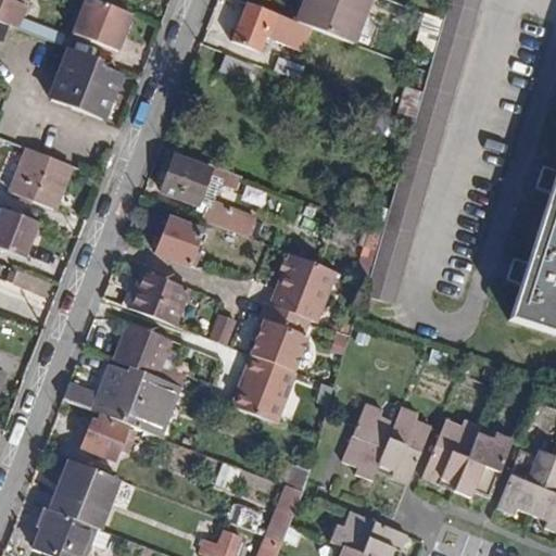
[(0,0),(0,23),(16,30),(26,7),(10,0),(0,0)]
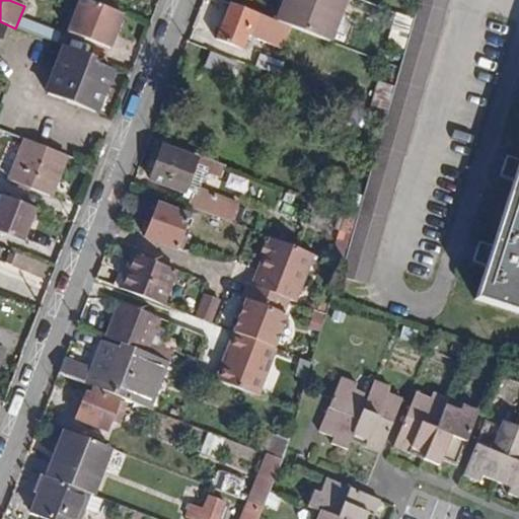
[(339,0),(284,0),(277,21),(283,23),(323,40),(339,0)]
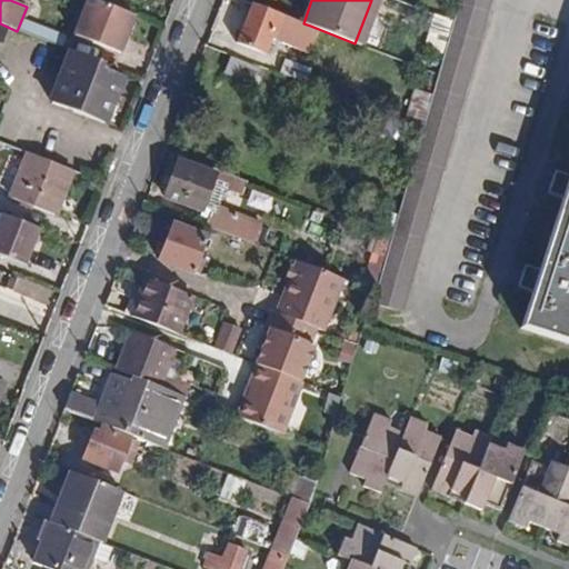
[(490,0),(460,0),(377,305),(403,312),(490,0)]
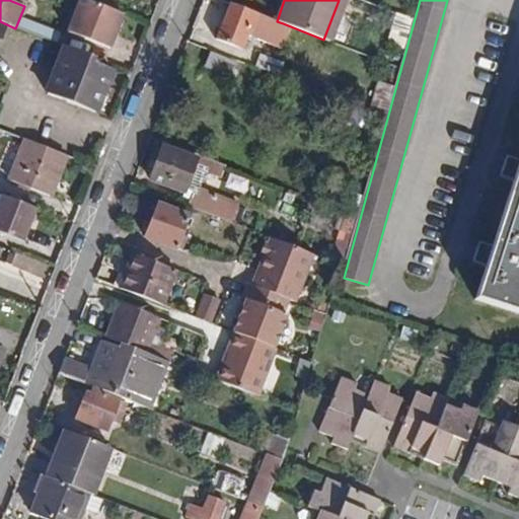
[(277,21),(229,3),(215,41),(242,51),(247,38),(274,48),(283,23),(277,21)]
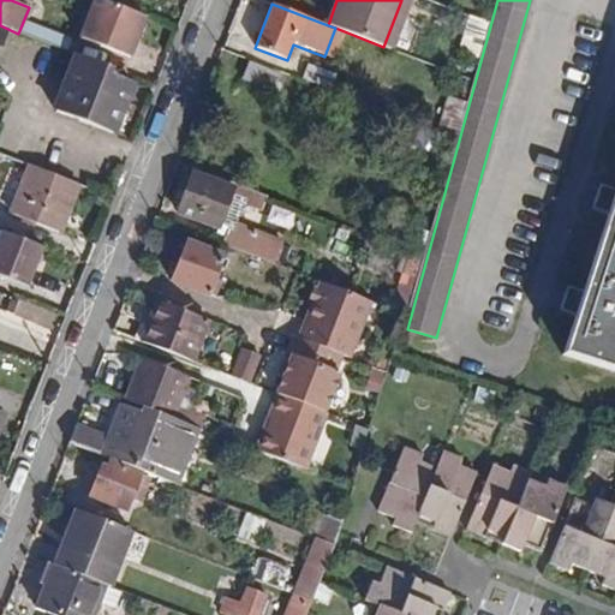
[(489,22),(470,13),(458,52),(478,59),(489,22)]
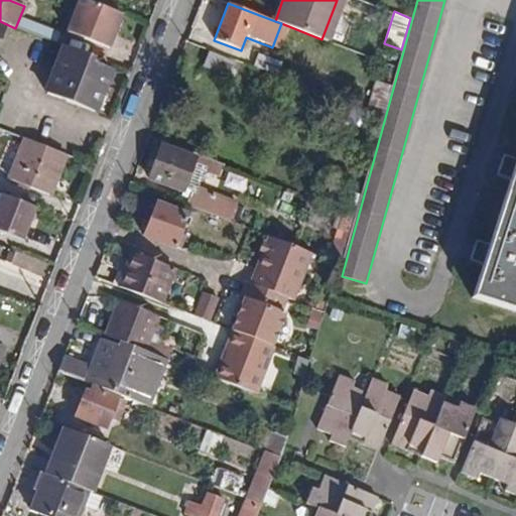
[(119,47),(98,39),(94,52),(114,61),(119,47)]
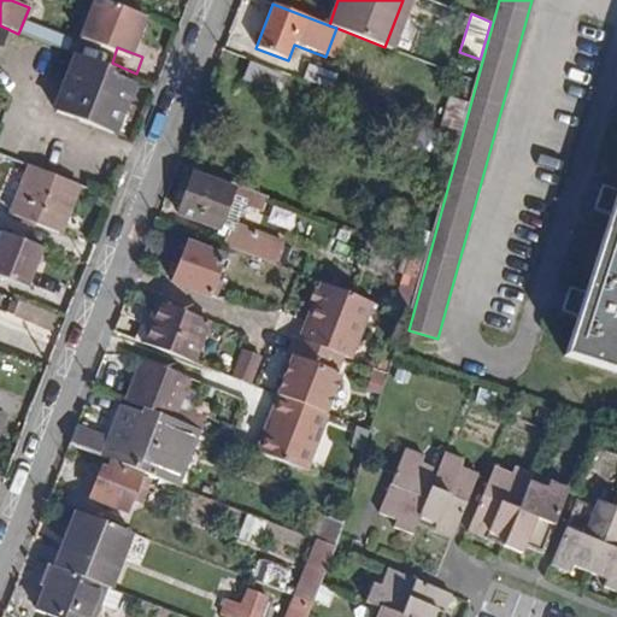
[(122,74),(76,56),(54,111),(115,135),(135,84),(119,78),(122,74)]
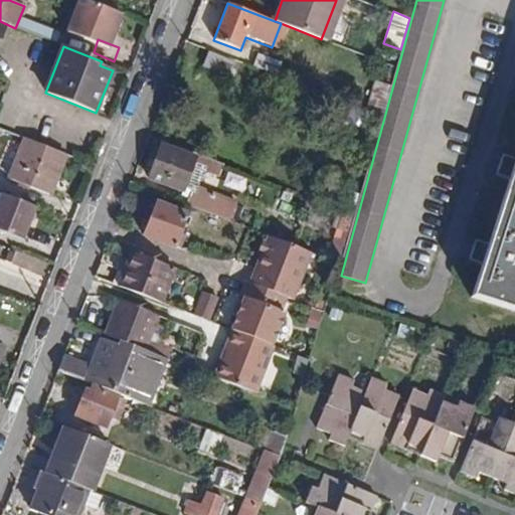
[(229,77),(235,61),(209,51),(202,66),(229,77)]
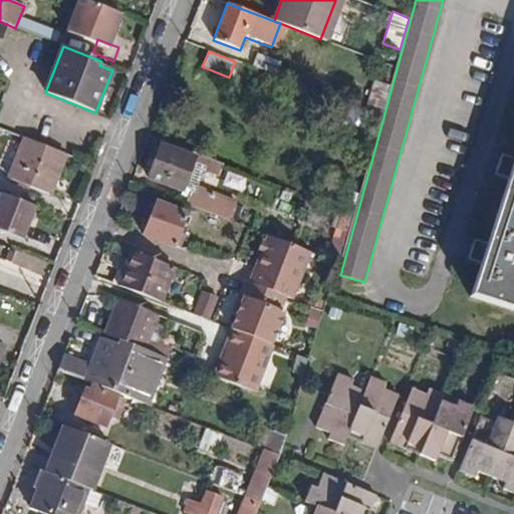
[(259,53),(254,65),(277,74),(281,62),(259,53)]
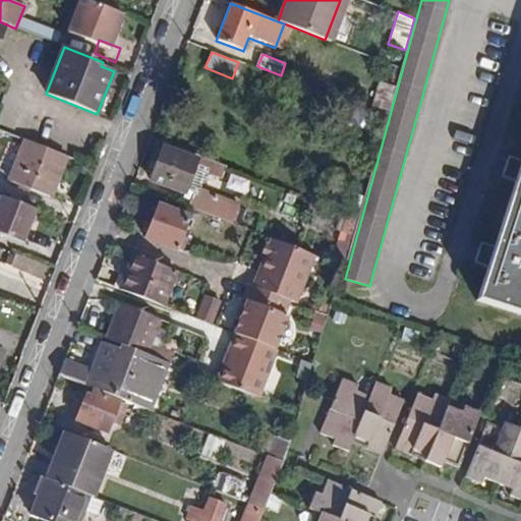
[(393,106),(396,87),(380,83),(377,103),(393,106)]
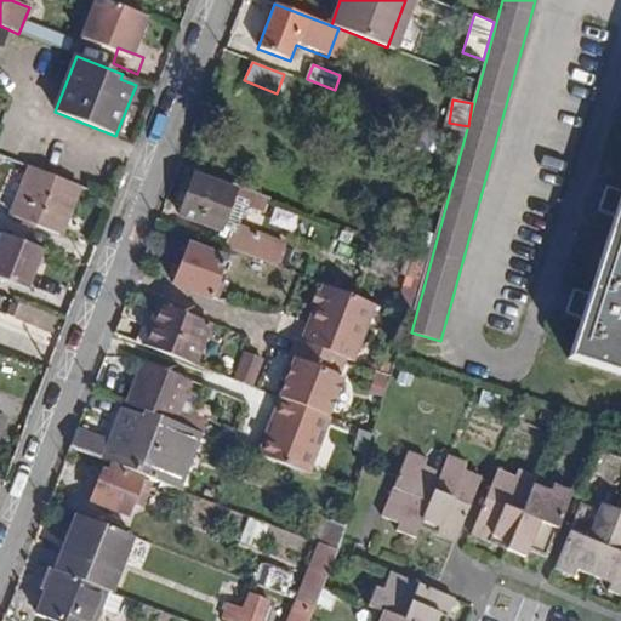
[(81,187),(29,167),(11,215),(62,234),(81,187)]
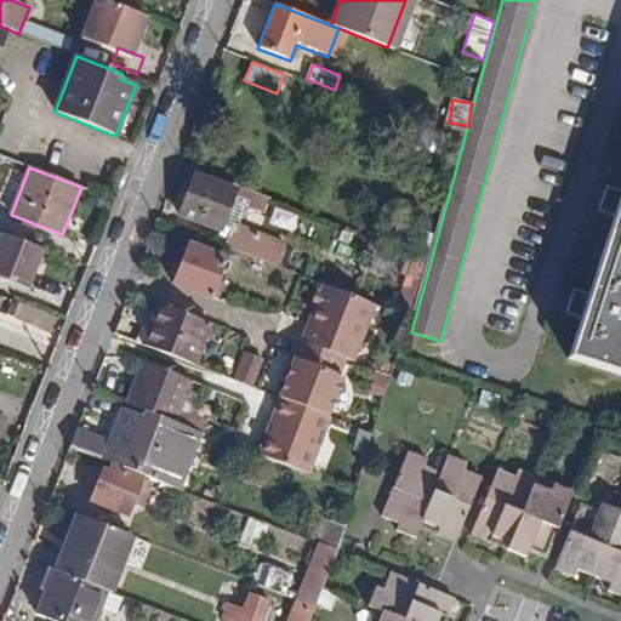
[(272,198),(197,169),(178,217),(221,233),(222,229),(234,200),(249,205),(266,212),(272,198)]
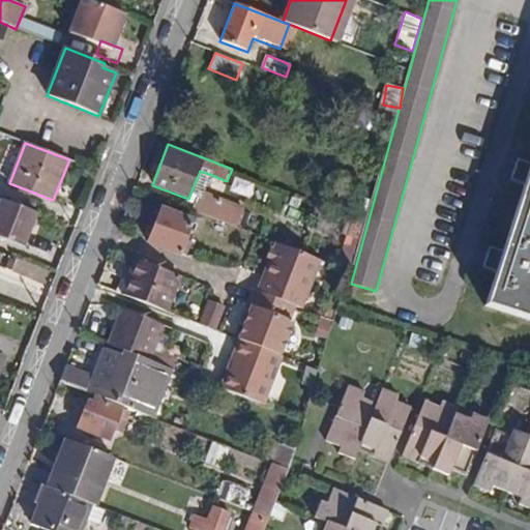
[(525,182),(529,166),(529,162),(519,158),(512,178),(525,182)]
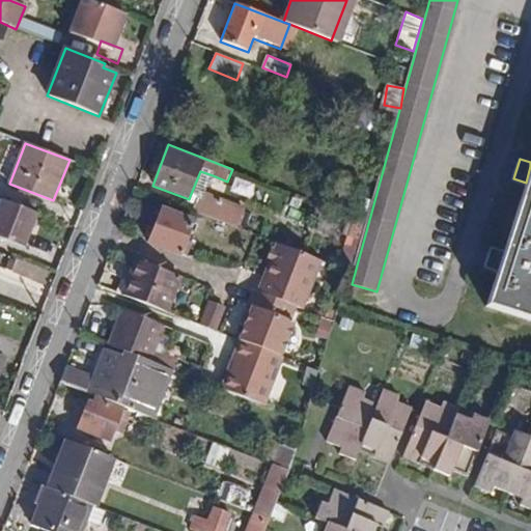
[(530,166),(526,183),(508,238),(502,256),(485,306),(530,320),(530,166)]
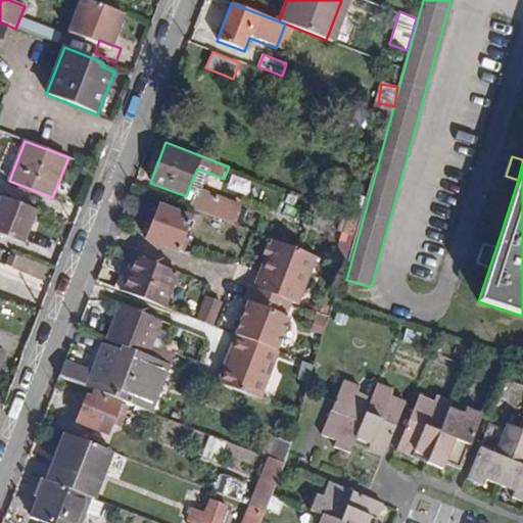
[(197,169),(187,193),(195,196),(199,197),(202,190),(209,173),(197,169)]
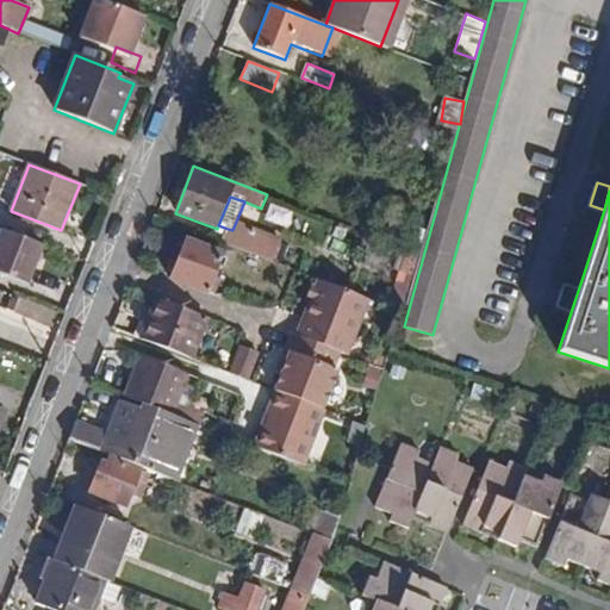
[(281,238),(236,222),(232,230),(228,229),(222,242),(273,262),(281,238)]
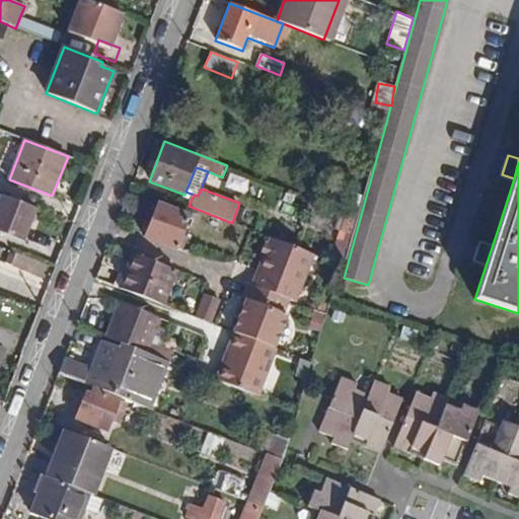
[(36,209),(2,196),(0,201),(0,232),(23,241),(36,209)]
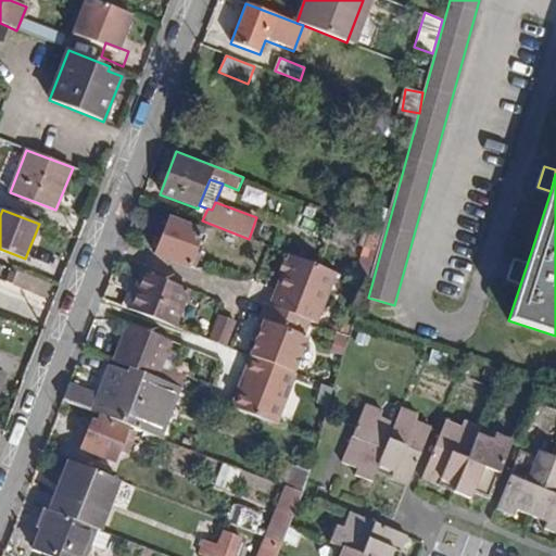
[(201,231),(168,217),(154,253),(188,266),(201,231)]
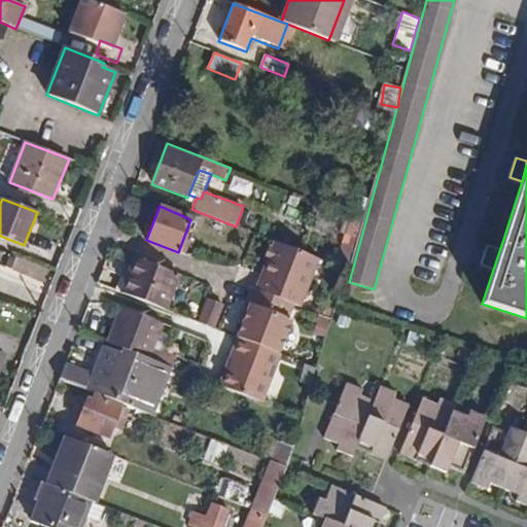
[(362,219),(350,214),(335,265),(348,269),(362,219)]
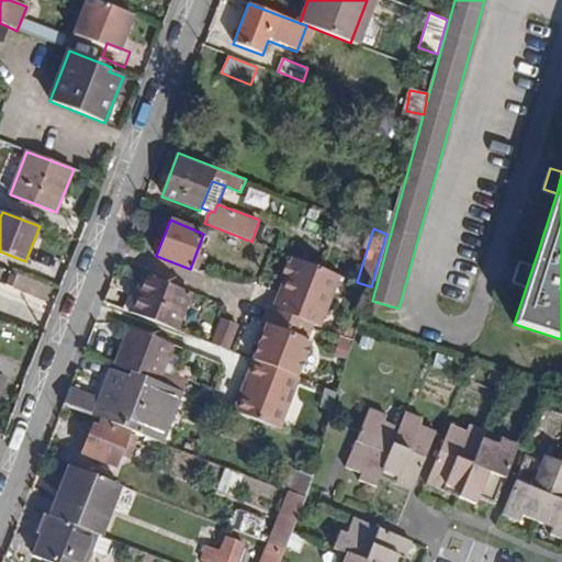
[(531,271),(538,251),(524,246),(517,266),(531,271)]
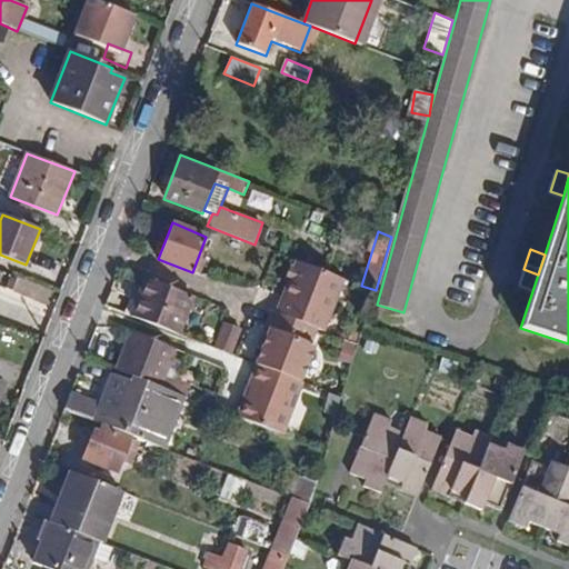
[(343,279),(298,261),(278,315),(272,312),(267,328),(272,330),(265,349),(259,365),(301,381),(316,346),(311,343),(318,328),(325,330),(343,279)]
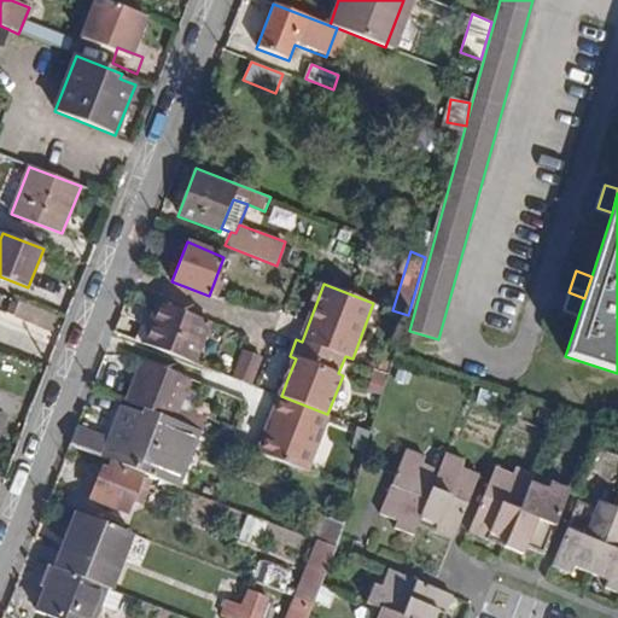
[(211,322),(161,303),(144,343),(196,363),(211,322)]
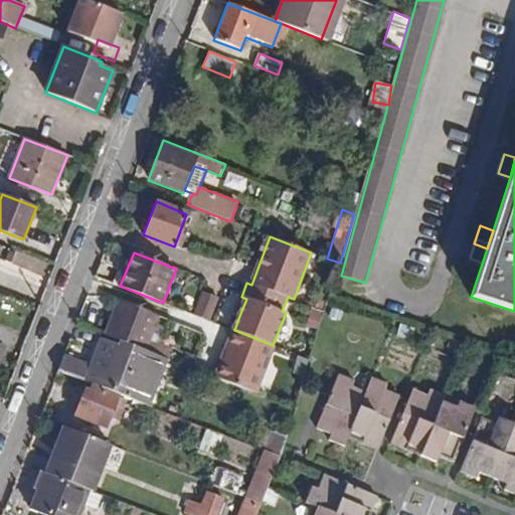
[(219,298),(206,293),(197,316),(210,321),(219,298)]
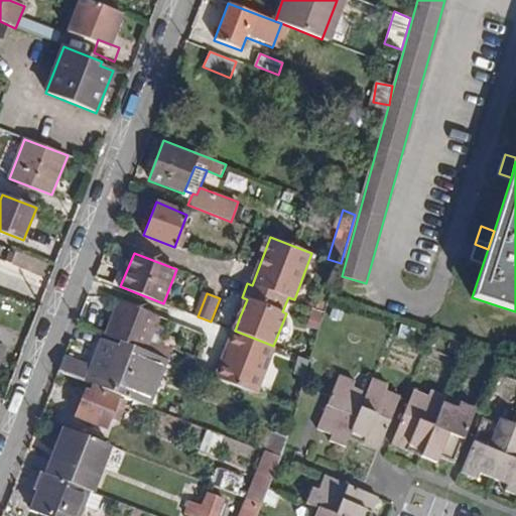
[(240,316),(247,299),(242,297),(236,314),(240,316)]
